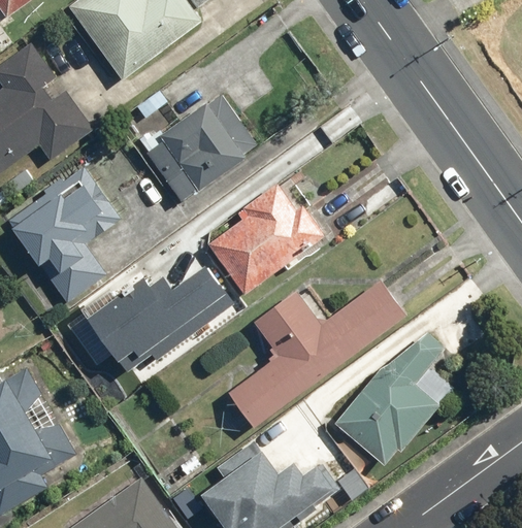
[(0,14),(2,18),(27,0),(0,0),(0,14)]
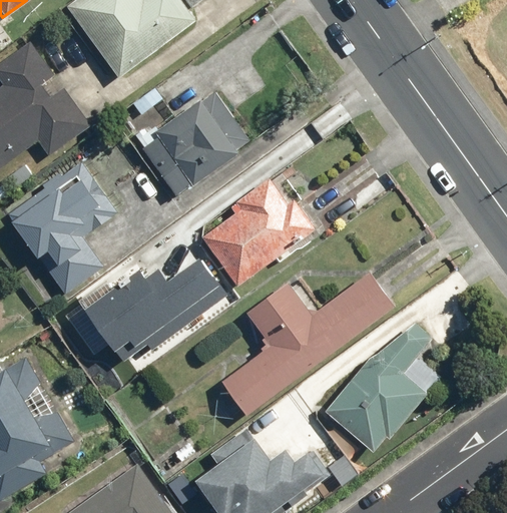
[(71,0),(66,4),(116,79),(196,25),(188,12),(206,0),(71,0)]
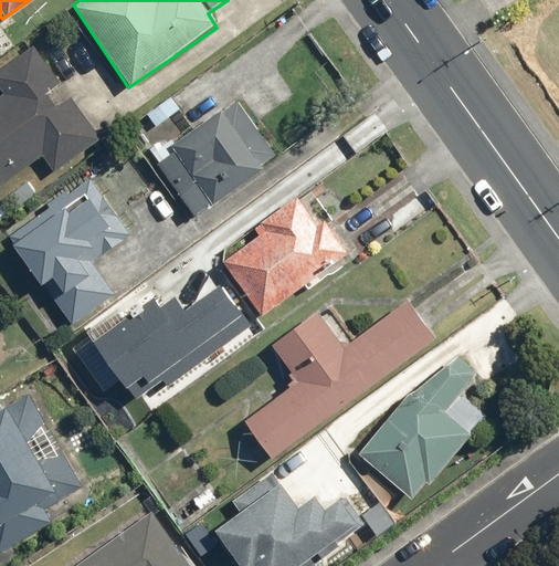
[(0,84),(3,90),(0,92),(0,186),(40,158),(51,174),(101,138),(34,43),(0,66),(0,84)]
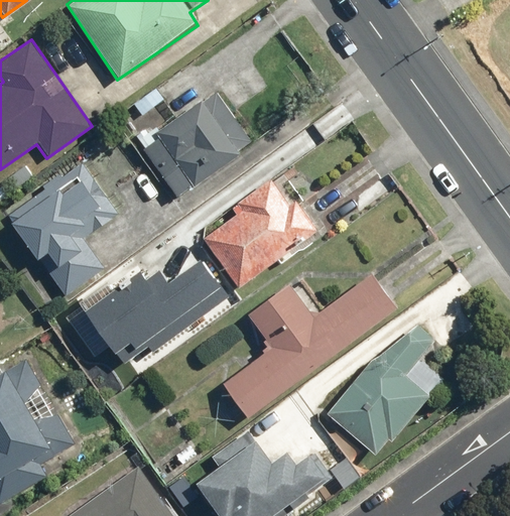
[(126,100),(137,118),(165,101),(154,83),(126,100)]
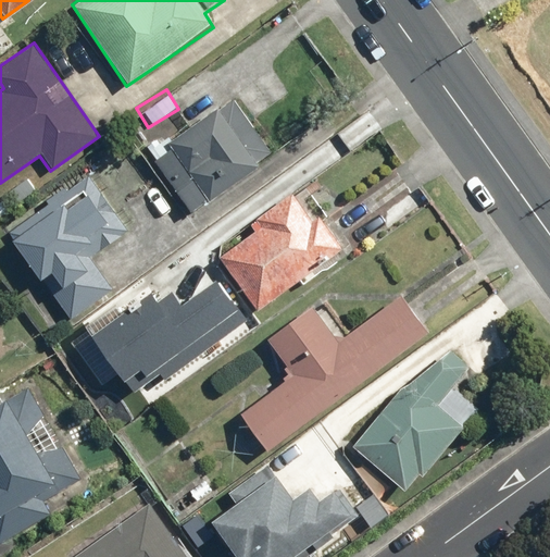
[(176,128),(142,151),(185,213),(274,153),(235,97),(180,134),(176,128)]
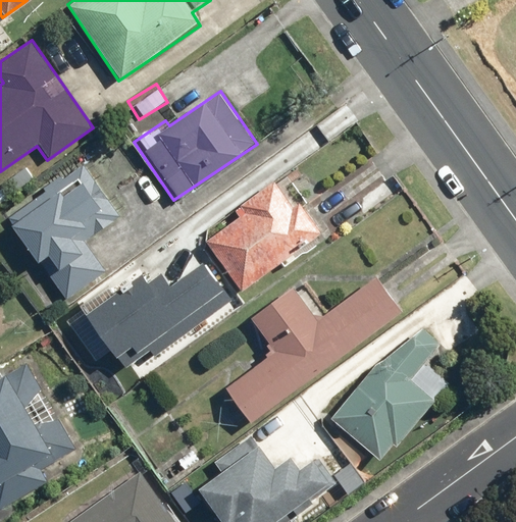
[(112,219),(75,167),(62,177),(60,173),(41,187),(44,192),(6,218),(45,272),(36,279),(46,295),(52,290),(62,304),(105,273),(83,241),(112,219)]
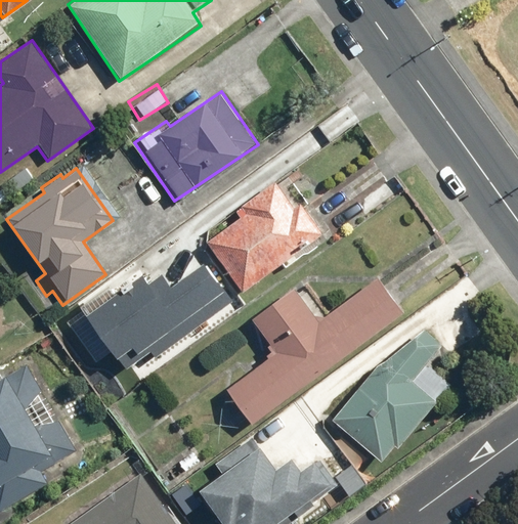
[(239,208),(202,235),(244,293),(325,232),(302,202),(294,207),(265,170),(229,197),(239,208)]
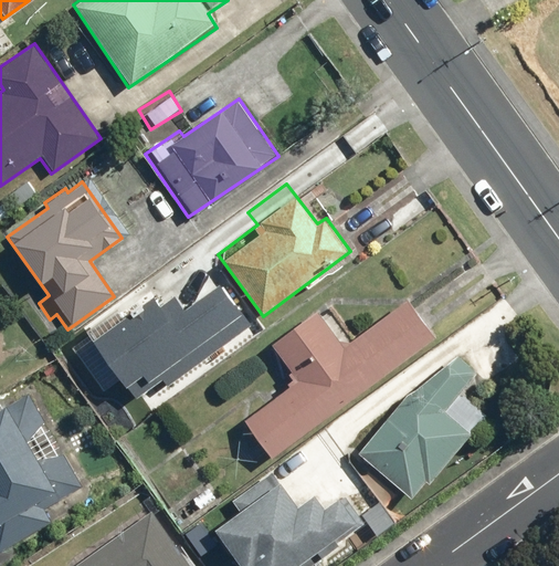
[(96,336),(138,396),(253,316),(228,280),(190,306),(173,282),(96,336)]
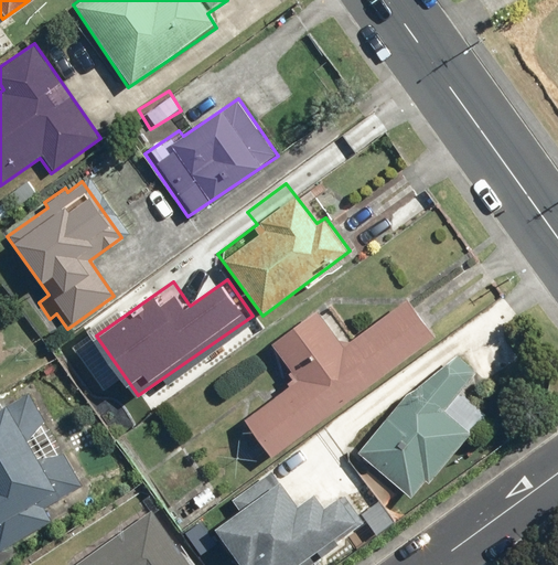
[(265,347),(293,384),(244,420),(271,458),(436,336),(408,298),(351,341),(322,304),(265,347)]
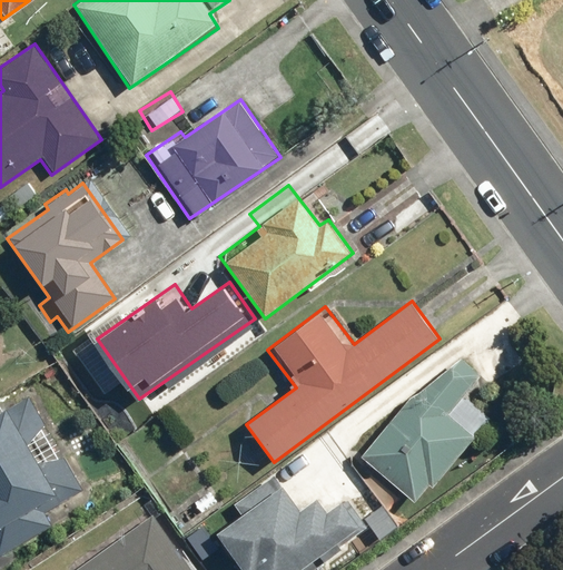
[(425,401),(412,391),(359,458),(417,502),(471,434),(452,419),(482,380),(457,360),(425,401)]
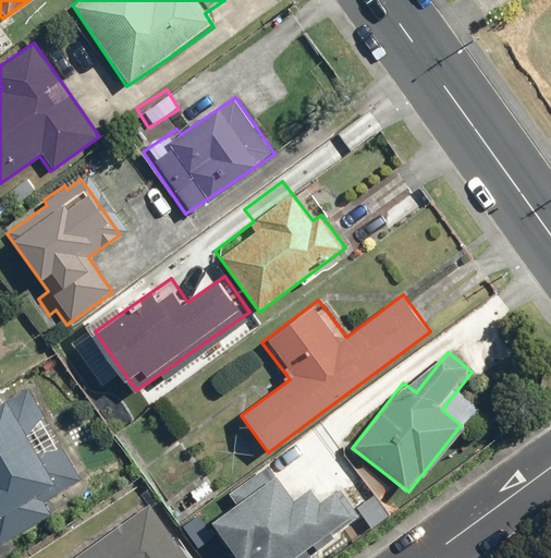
[(0,547),(49,516),(41,504),(84,477),(26,385),(4,398),(0,390),(0,547)]
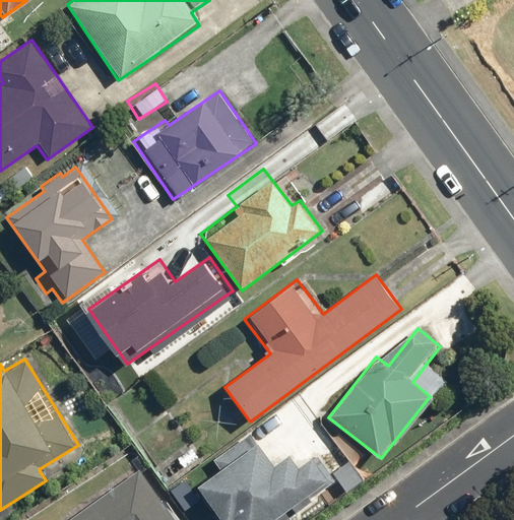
[(278,461),(255,428),(208,460),(214,469),(187,488),(205,514),(210,511),(215,519),(280,519),(337,481),(309,440),(278,461)]
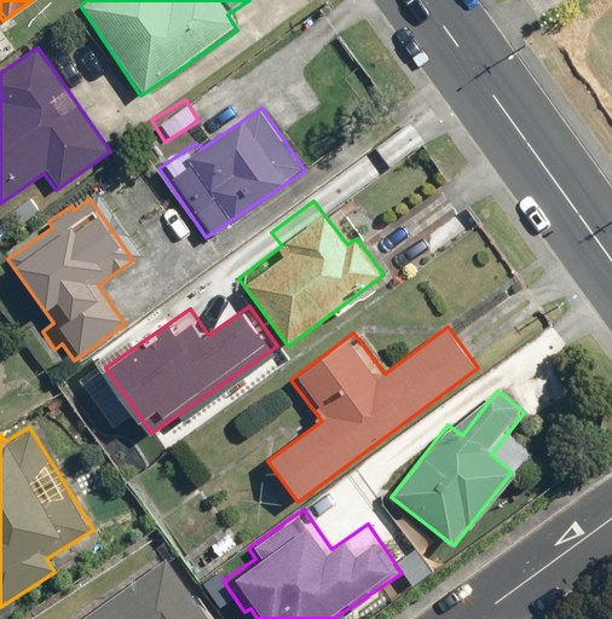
[(207,618),(162,555),(71,618),(207,618)]
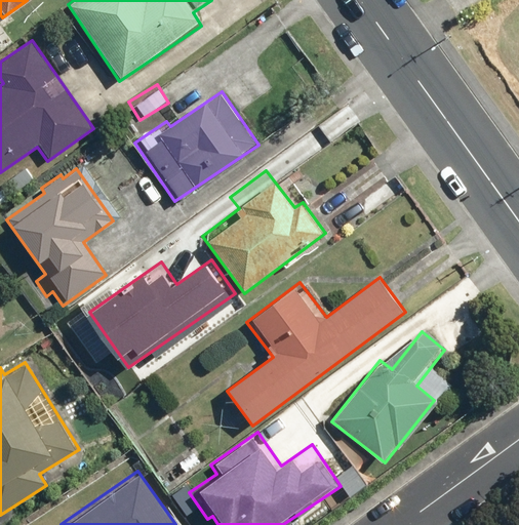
All buildings are outlined.
